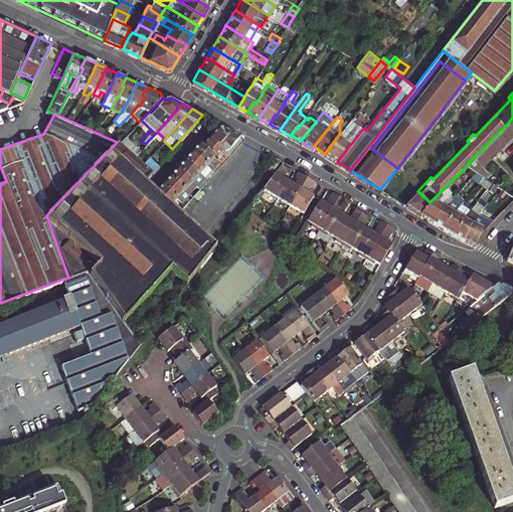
[(352,119),(343,130),(340,133),(324,154),(331,158),(337,162),(363,128),(352,119)]
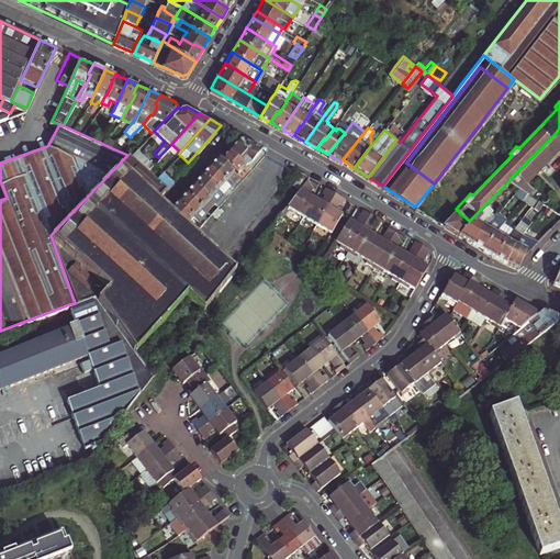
[(559,145),(559,138),(555,134),(517,171),(526,180),(534,172),(559,145)]
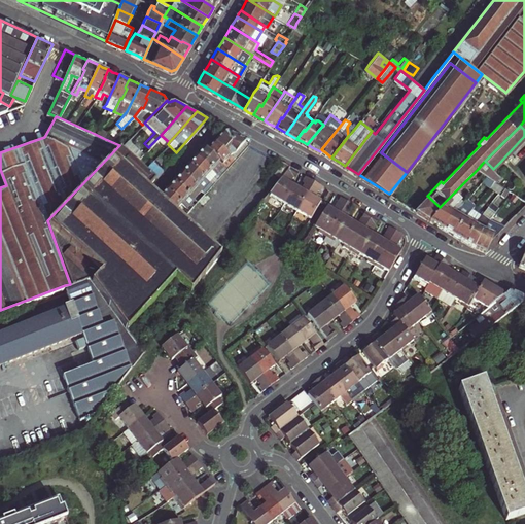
[(100,128),(95,134),(103,138),(108,133),(100,128)]
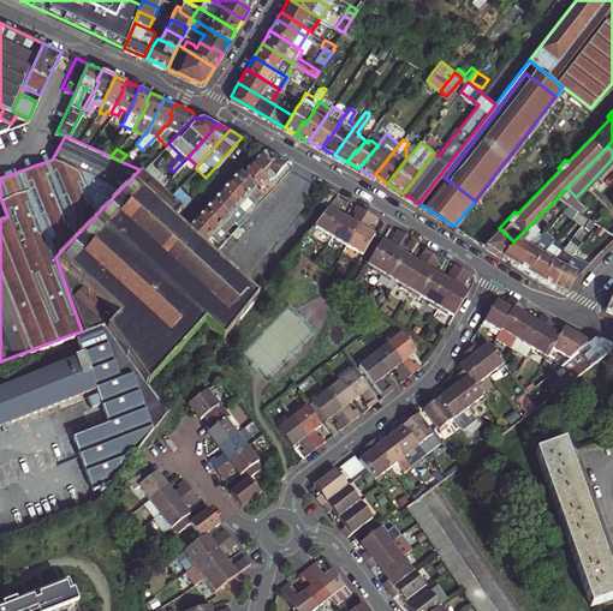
[(272,178),(286,162),(274,156),(266,150),(260,153),(251,163),(274,184),(275,181),(272,178)]
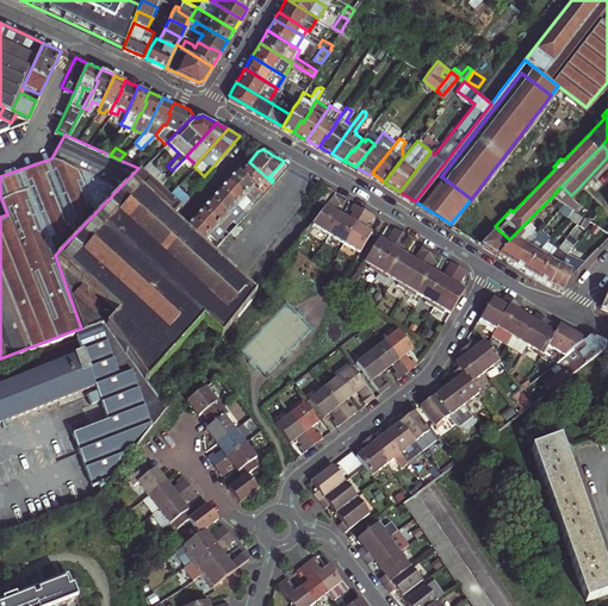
[(148,162),(141,168),(160,185),(165,179),(148,162)]
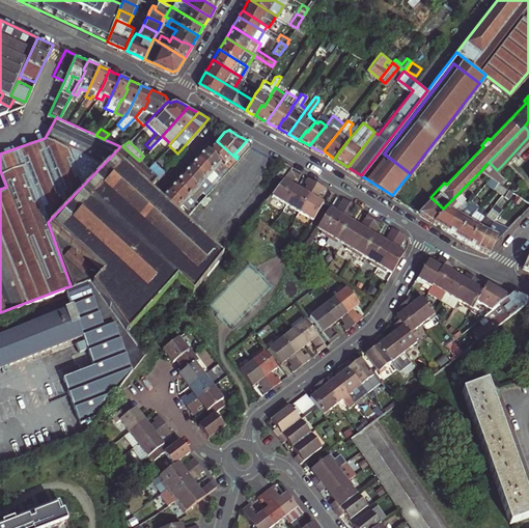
[(217,141),(213,144),(206,146),(229,167),(237,159),(217,141)]
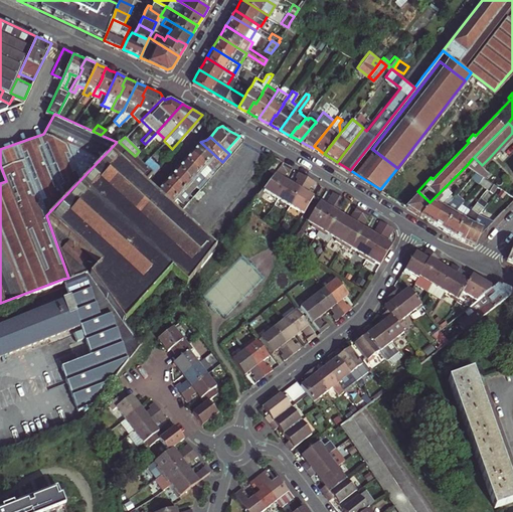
[(46,215),(58,249),(68,278),(87,271),(127,324),(170,269),(186,282),(214,245),(178,210),(156,190),(145,180),(152,172),(143,164),(135,156),(119,142),(119,143),(117,142),(46,215)]
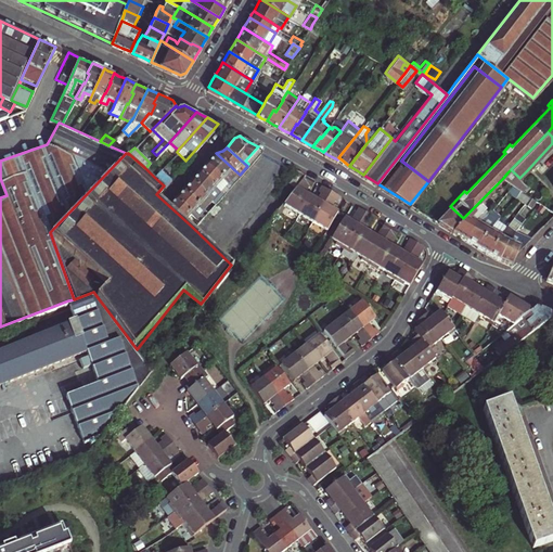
[(232,182),(240,175),(216,153),(213,157),(208,161),(232,182)]
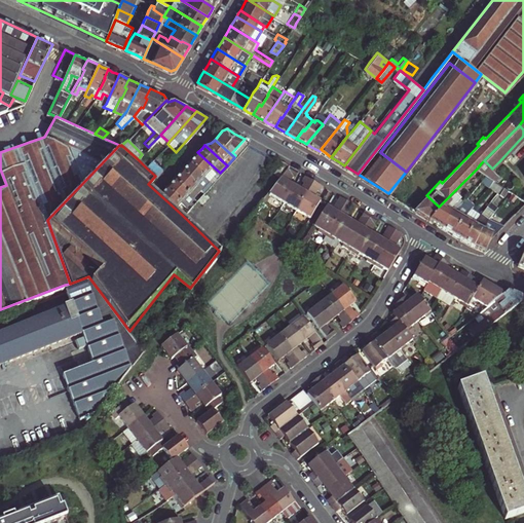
[(212,182),(220,173),(197,152),(194,156),(189,161),(210,180),(212,182)]
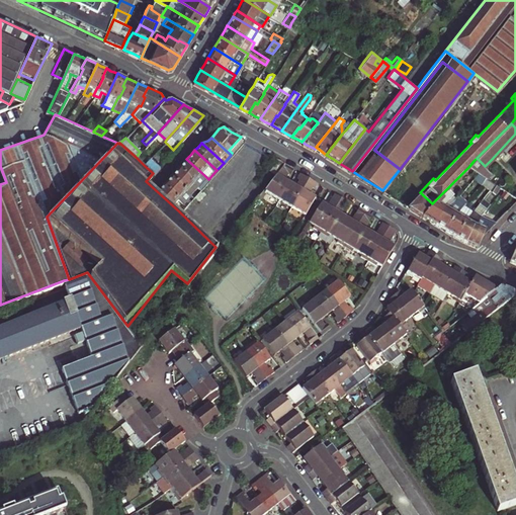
[(151,157),(144,165),(153,173),(160,165),(151,157)]
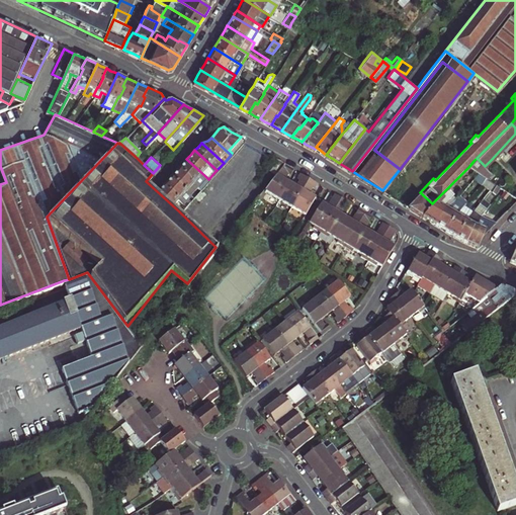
[(202,182),(206,177),(186,159),(183,163),(179,167),(201,187),(204,184),(202,182)]
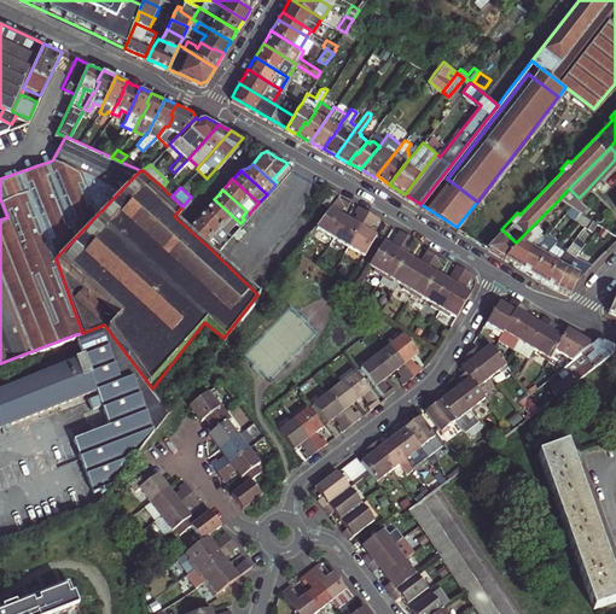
[(344,194),(336,204),(314,227),(333,239),(352,212),(347,209),(344,209),(352,199),(344,194)]
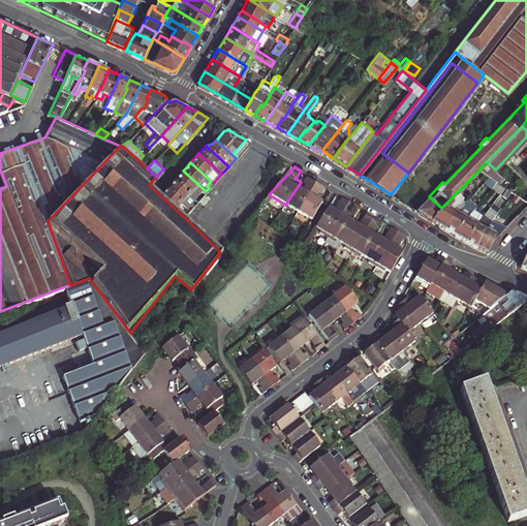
[(206,191),(183,171),(179,175),(175,179),(197,199),(206,191)]
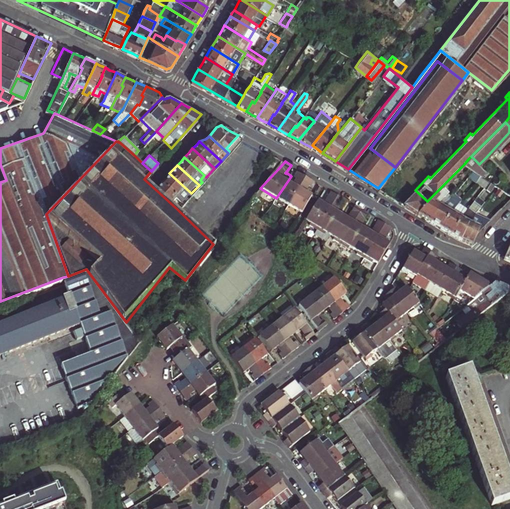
[(207,225),(219,234),(264,175),(251,166),(207,225)]
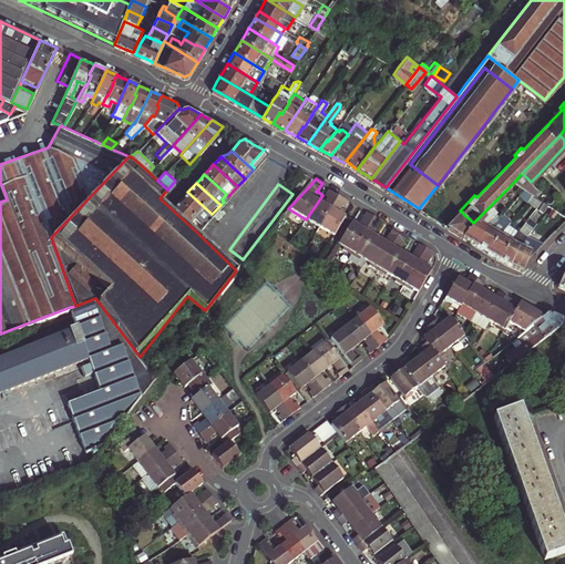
[(322,195),(306,219),(302,225),(316,233),(342,194),(335,190),(331,187),(329,186),(322,195)]
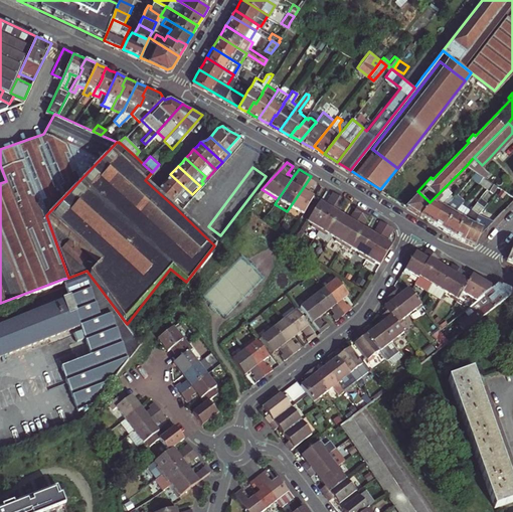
[(470,178),(477,183),(483,176),(475,170),(470,178)]
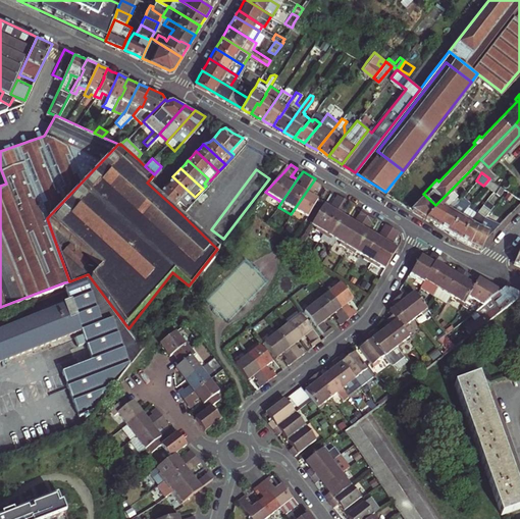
[(195,197),(172,176),(168,180),(165,185),(187,206),(195,197)]
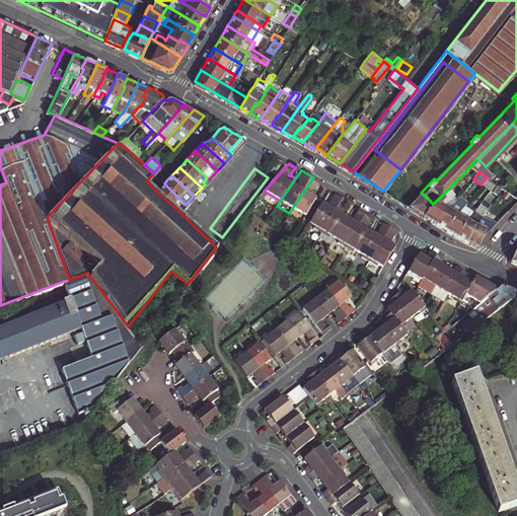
[(313,177),(289,213),(298,219),(302,213),(306,216),(320,195),(316,192),(314,191),(319,181),(313,177)]
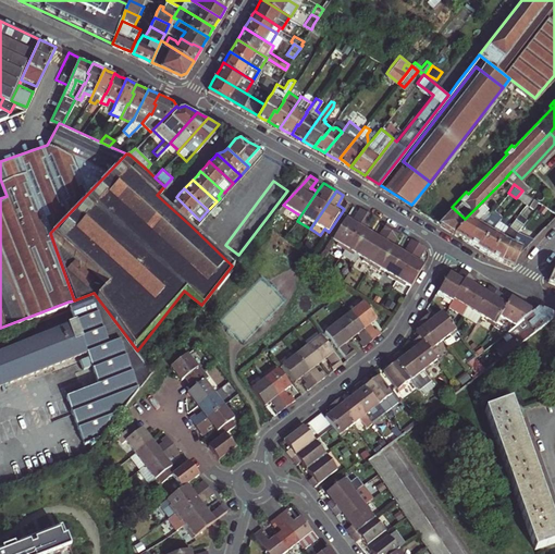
[(530,196),(522,191),(516,198),(523,204),(530,196)]
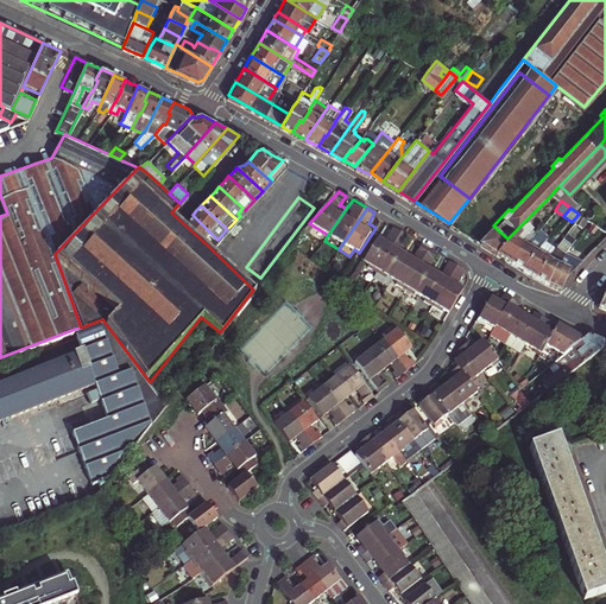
[(218,240),(193,215),(188,220),(184,224),(210,248),(218,240)]
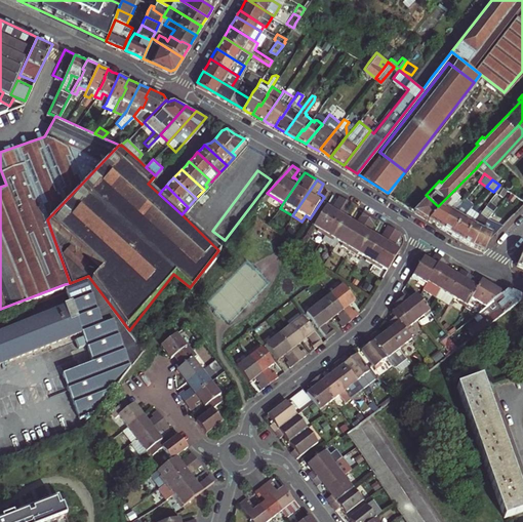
[(452,192),(438,206),(428,216),(434,221),(439,224),(450,207),(458,199),(452,192)]
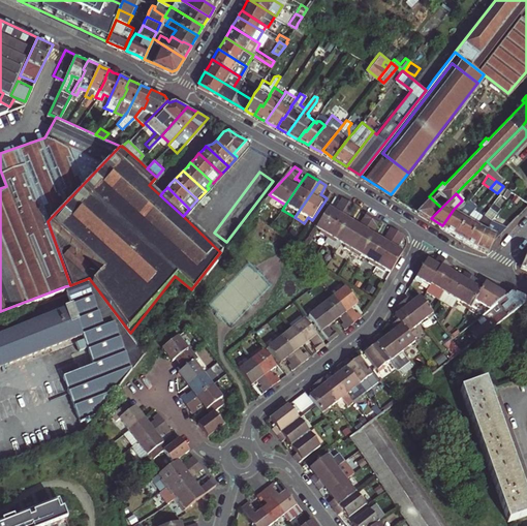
[(345,196),(339,206),(336,204),(333,202),(316,228),(329,236),(351,200),(345,196)]
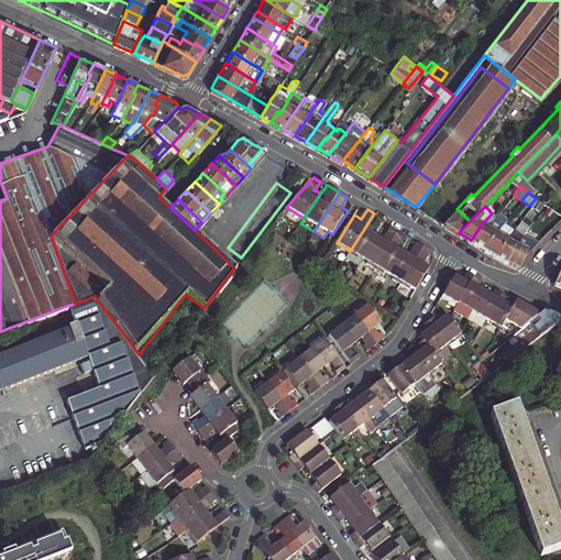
[(459,232),(470,221),(457,209),(443,223),(459,232)]
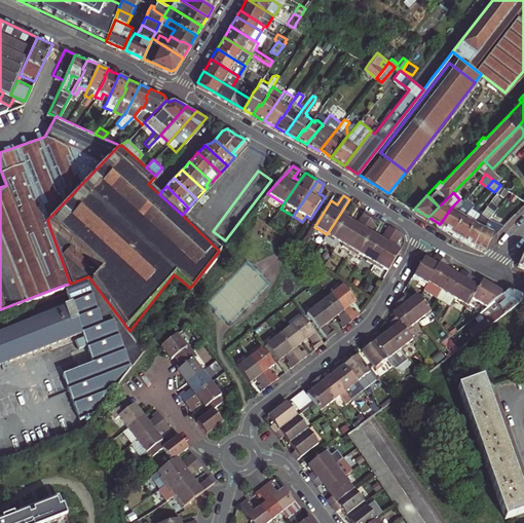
[(325,239),(336,247),(356,216),(352,215),(350,213),(357,203),(349,199),(327,234),(325,239)]
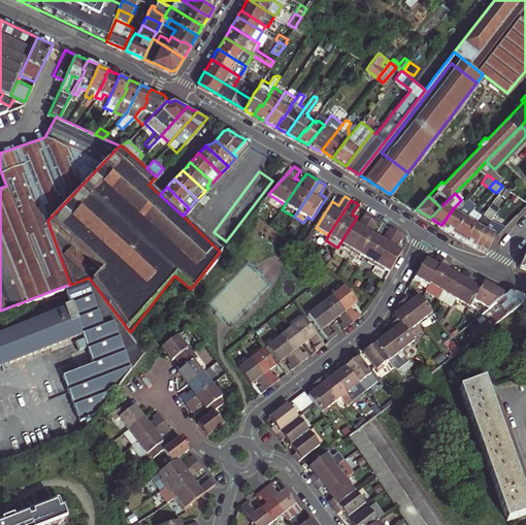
[(455,233),(465,216),(469,210),(474,204),(468,200),(464,205),(453,208),(441,225),(447,228),(455,233)]
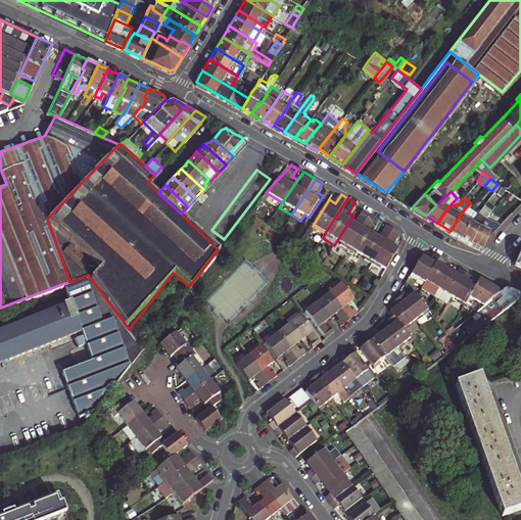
[(466,240),(471,242),(478,225),(493,205),(485,200),(476,213),(469,223),(461,237),(466,240)]
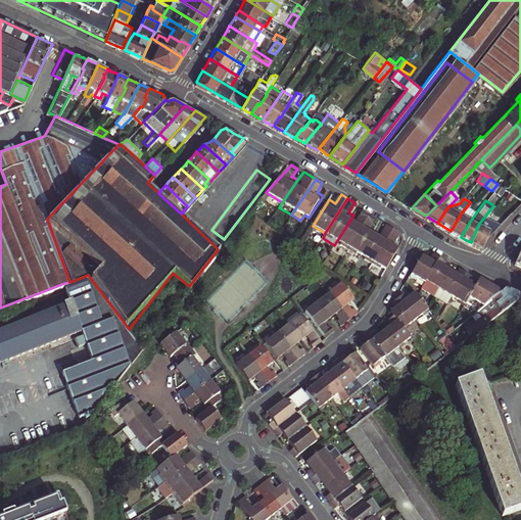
[(332,248),(344,255),(371,211),(366,208),(360,219),(356,217),(353,215),(334,245),(332,248)]
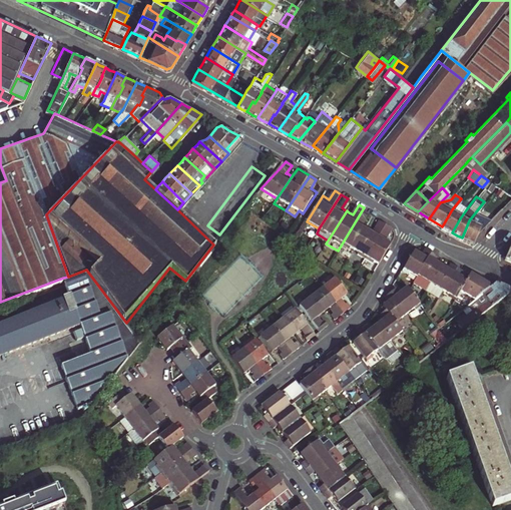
[(452,209),(442,226),(448,229),(452,232),(460,218),(467,208),(464,205),(462,208),(456,204),(452,209)]
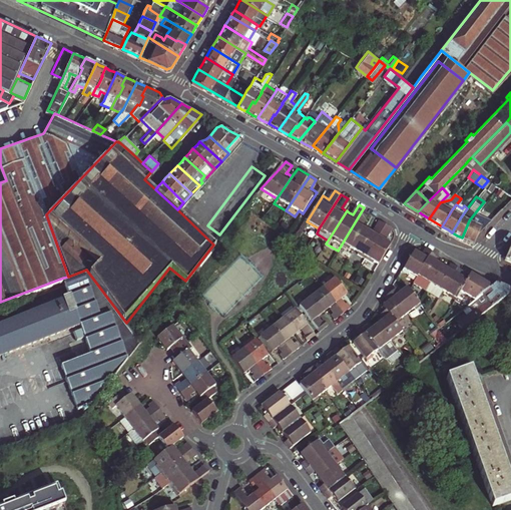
[(365,222),(371,212),(364,207),(338,250),(337,251),(349,260),(351,257),(370,225),(367,223),(365,222)]
